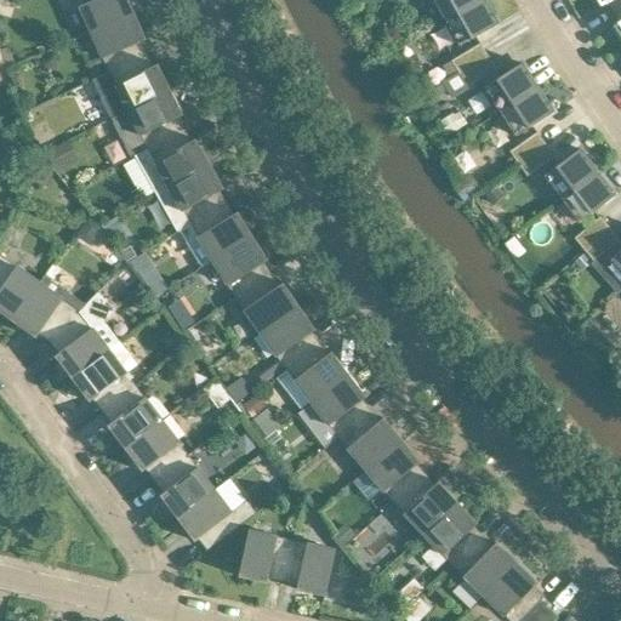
[(77,0),(91,33),(135,13),(127,0),(77,0)]
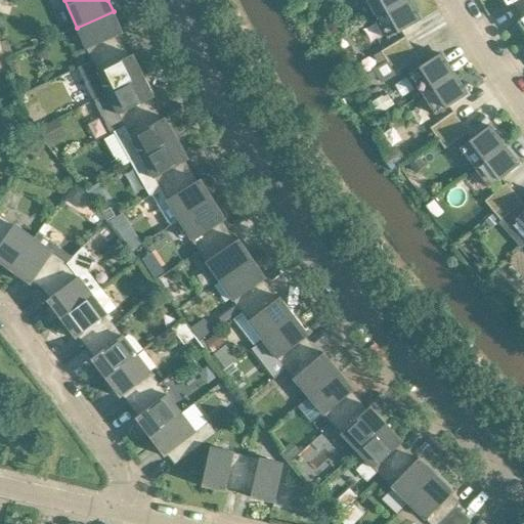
[(365,0),(375,16),(403,0),(365,0)]
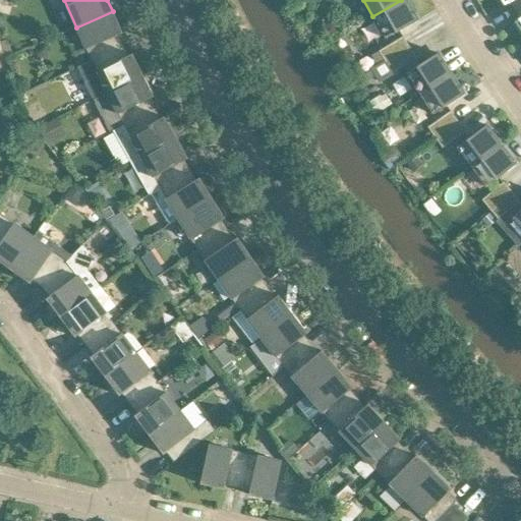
[(418,20),(406,0),(401,0),(372,16),(385,39),(400,31),(418,20)]
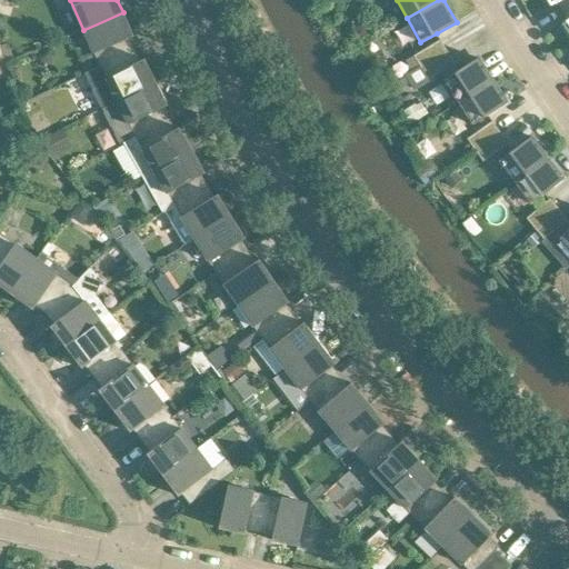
[(568,35),(568,0),(557,0),(556,1),(557,1),(568,20),(562,25),(568,35)]
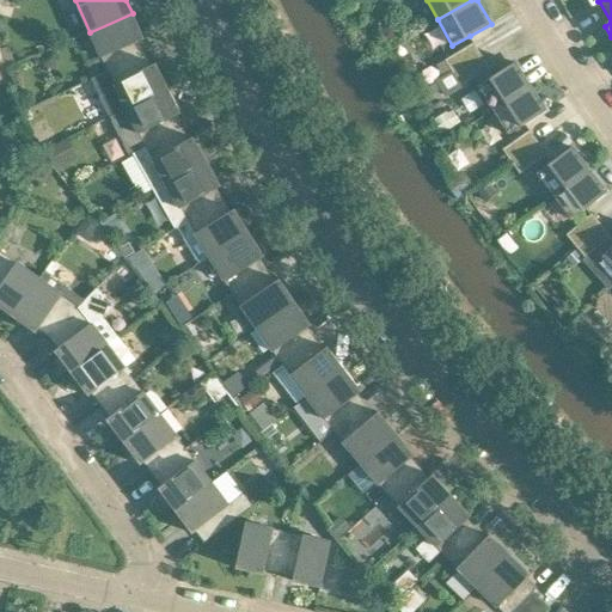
[(133,13),(90,32),(106,71),(138,56),(132,44),(144,38),(133,13)]
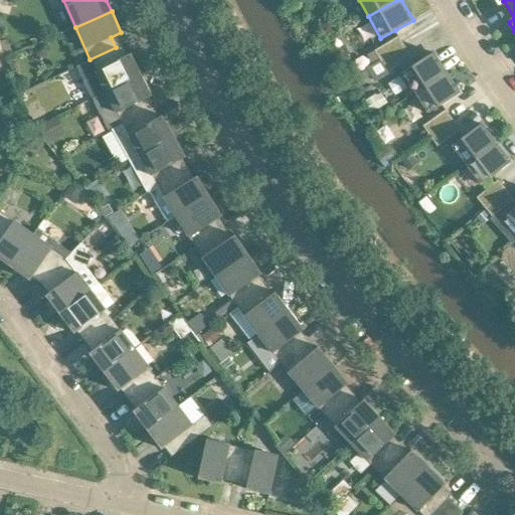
[(381,61),(405,47),(398,36),(374,50),(381,61)]
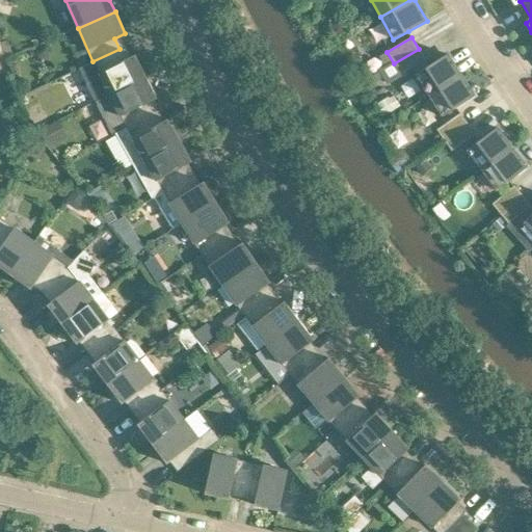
[(120,49),(92,61),(109,95),(145,77),(135,55),(125,59),(120,49)]
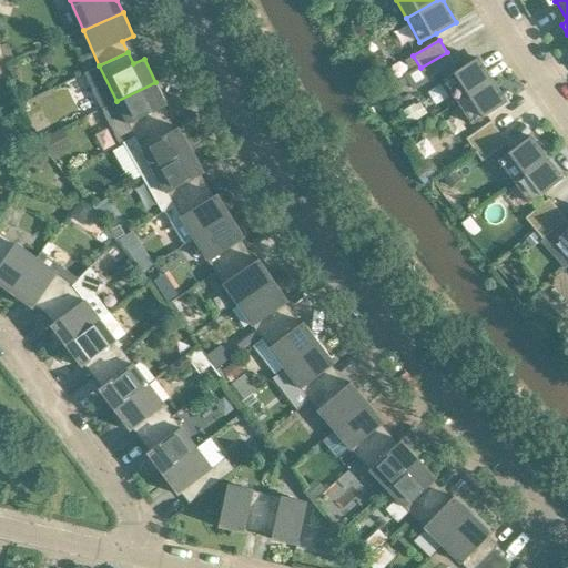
[(454,63),(447,52),(421,68),(427,80),(454,63)]
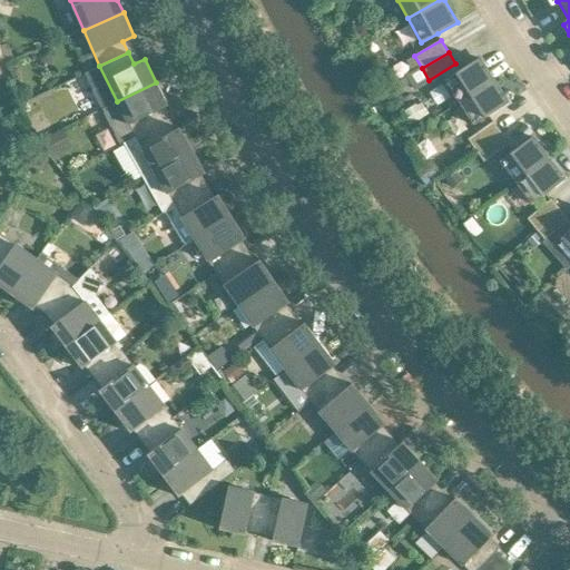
[(479,58),(460,70),(444,80),(459,102),(493,80),(479,58)]
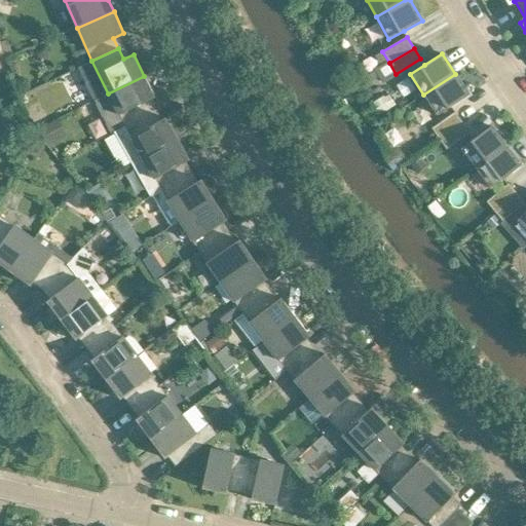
[(376,71),(379,77),(382,82),(396,74),(389,63),(376,71)]
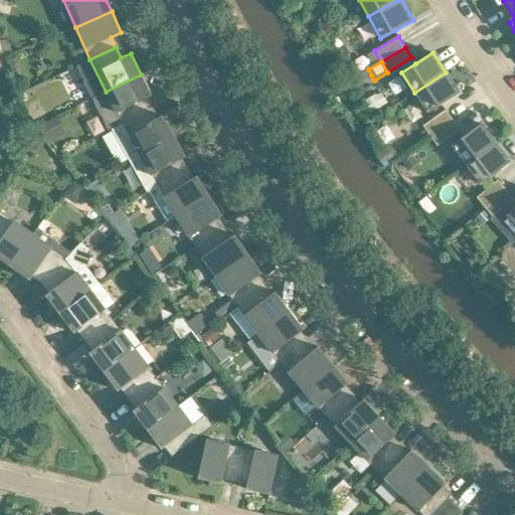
[(359,83),(371,75),(368,69),(355,77),(359,83)]
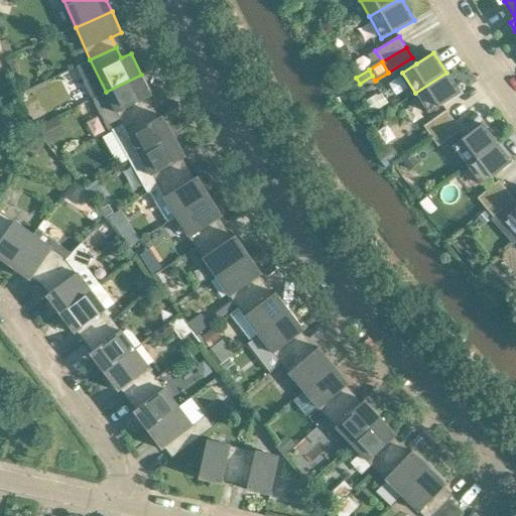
[(460,93),(446,73),(415,93),(428,113),(460,93)]
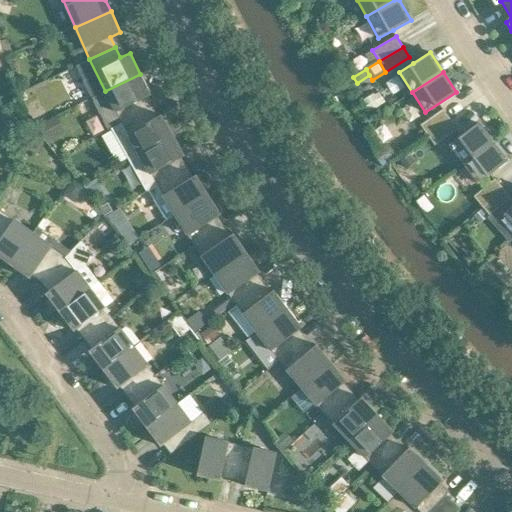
[(90,99),(107,131),(110,129),(146,109),(141,99),(151,95),(140,74),(105,91),(90,99)]
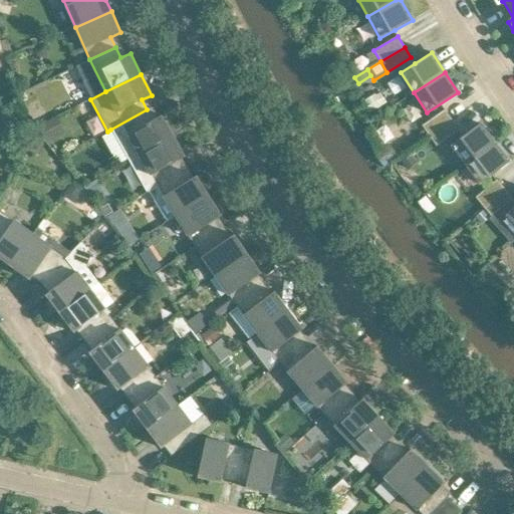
[(33,99),(33,91),(25,91),(25,99),(33,99)]
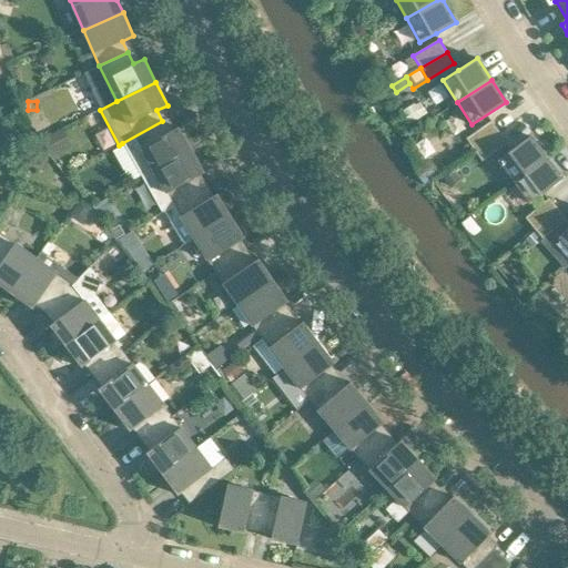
[(162,121),(122,143),(141,176),(142,178),(192,150),(179,128),(169,133),(162,121)]
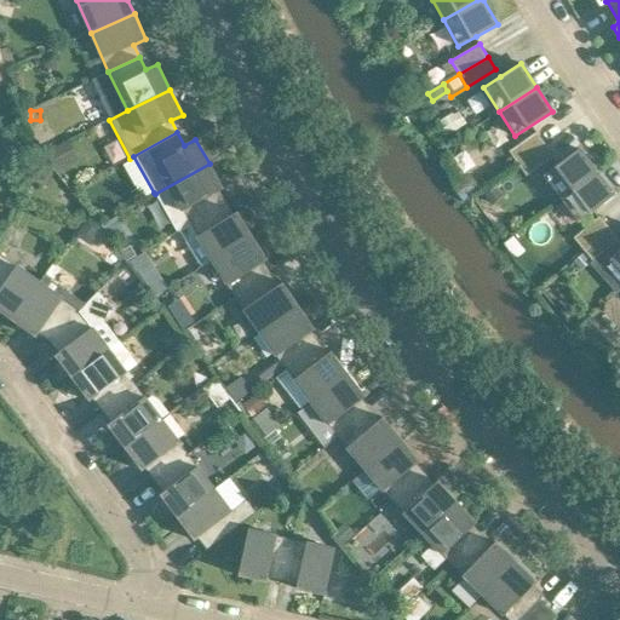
[(517,164),(545,144),(537,132),(509,151),(517,164)]
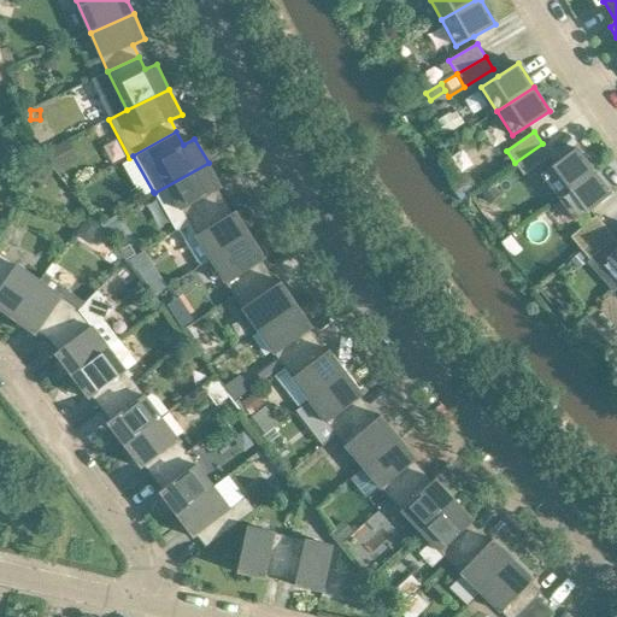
[(72,160),(63,144),(47,152),(56,169),(72,160)]
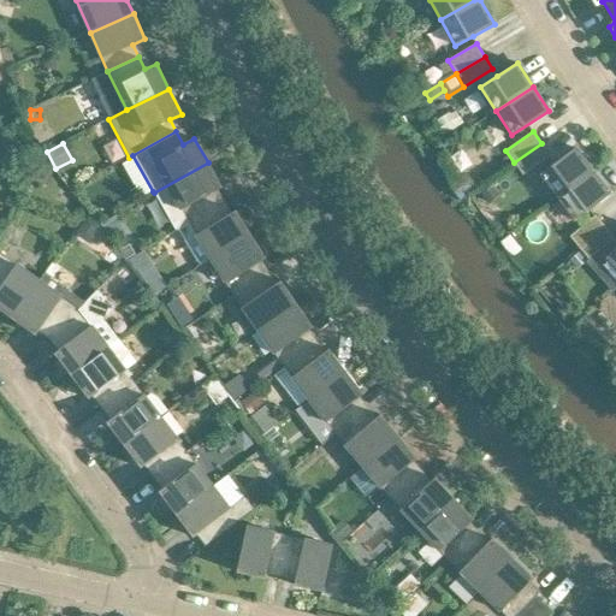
[(550,155),(542,143),(514,163),(523,176),(550,155)]
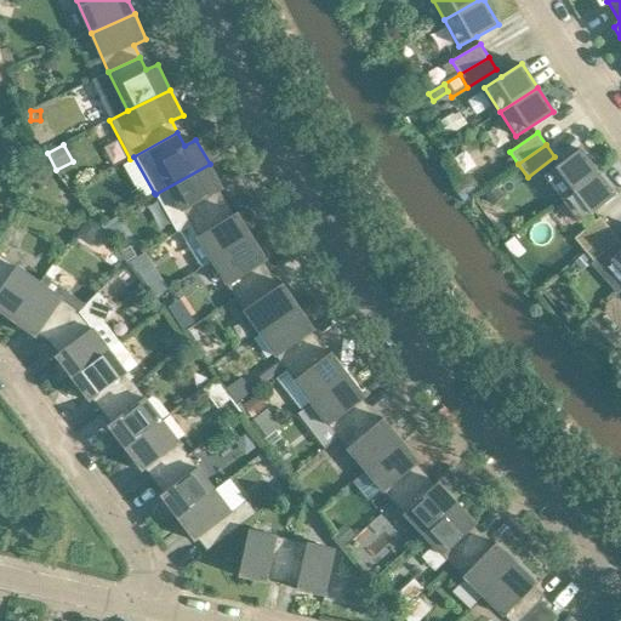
[(580,149),(560,164),(545,176),(562,199),(597,171),(580,149)]
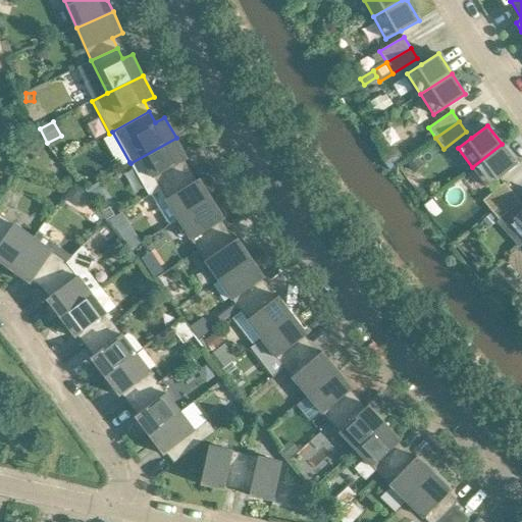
[(176,138),(131,163),(149,196),(150,195),(159,189),(185,173),(178,163),(185,160),(188,158),(176,138)]
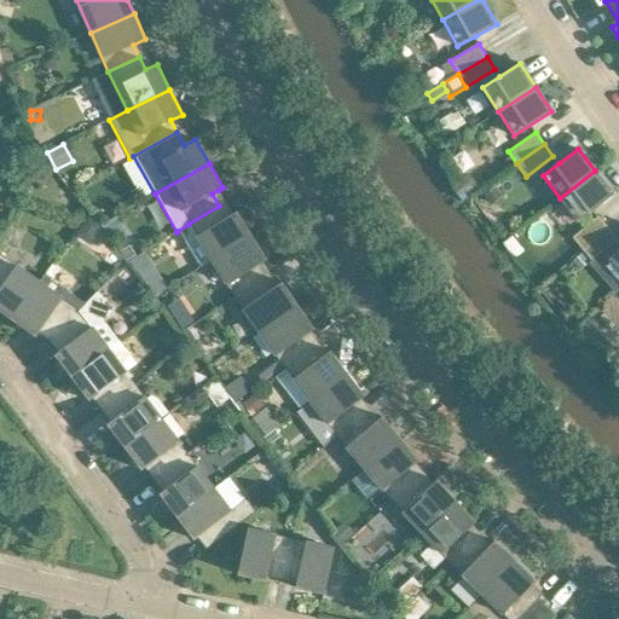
[(33,165),(28,178),(47,185),(53,172),(33,165)]
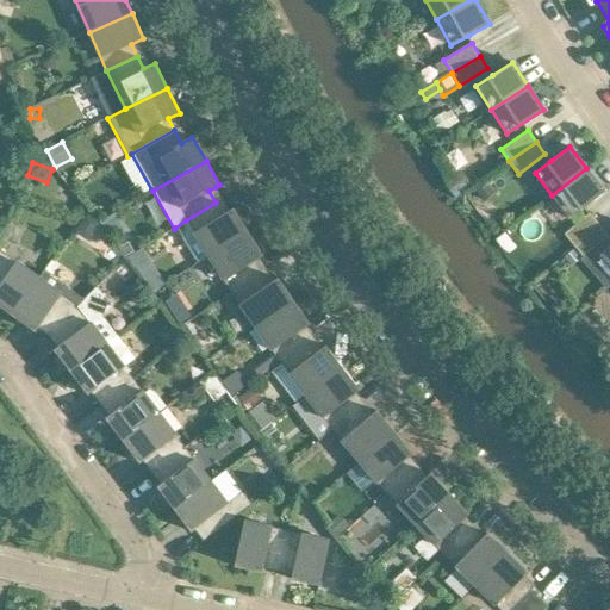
[(604,192),(586,168),(552,195),(570,218),(585,206),(604,192)]
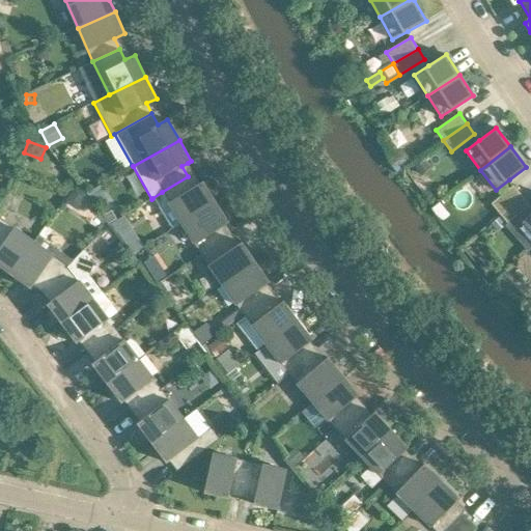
[(419,167),(424,174),(431,169),(425,162),(419,167)]
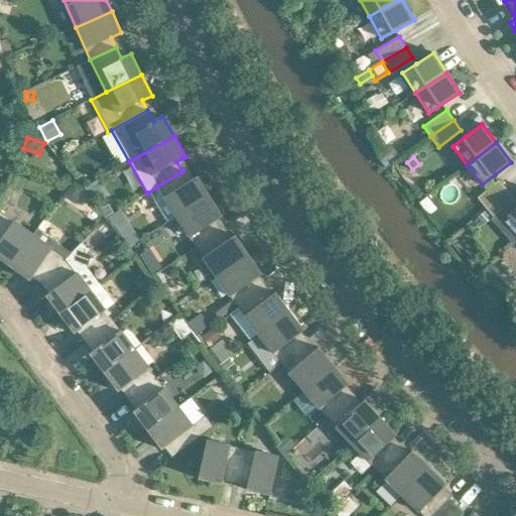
[(176,217),(210,197),(198,176),(188,181),(182,171),(157,186),(148,192),(167,223),(176,217)]
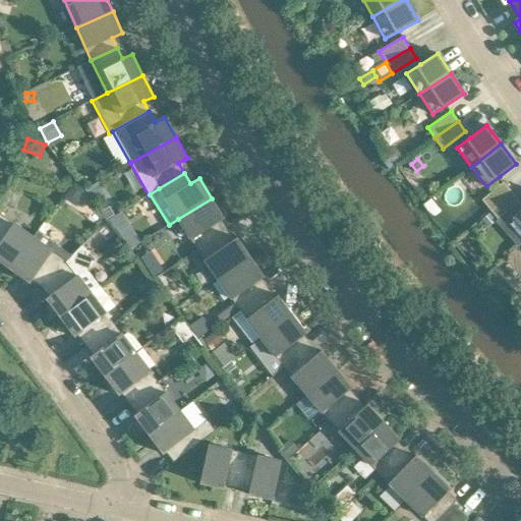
[(481,199),(489,210),(512,191),(504,182),(481,199)]
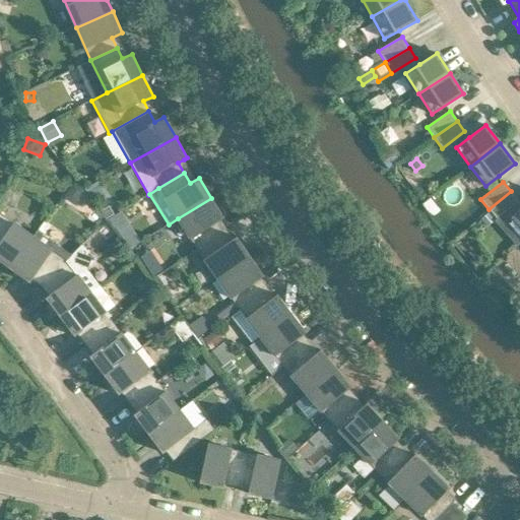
[(64,197),(71,202),(77,201),(84,189),(74,183),(64,197)]
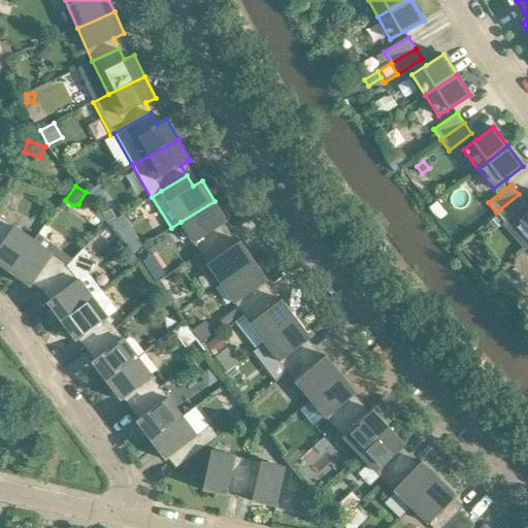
[(527,204),(519,194),(496,212),(504,223),(527,204)]
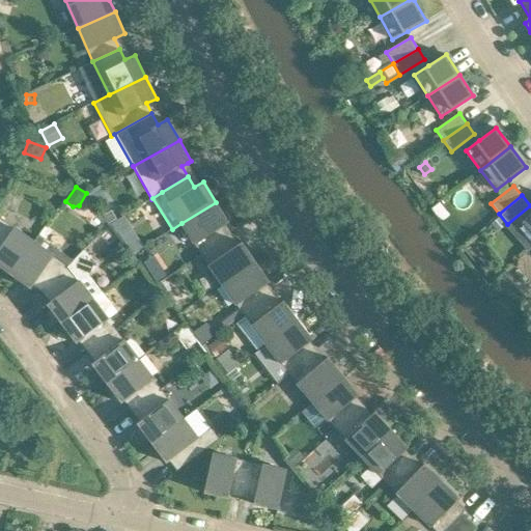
[(216,202),(182,223),(201,254),(226,239),(220,228),(229,222),(216,202)]
